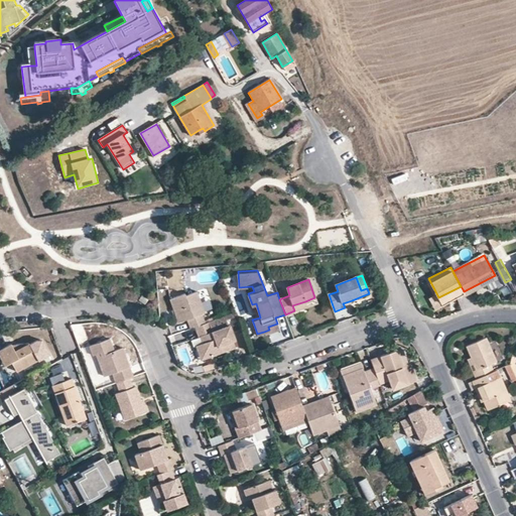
[(463,289),(461,286),(438,297),(440,301),(463,289)]
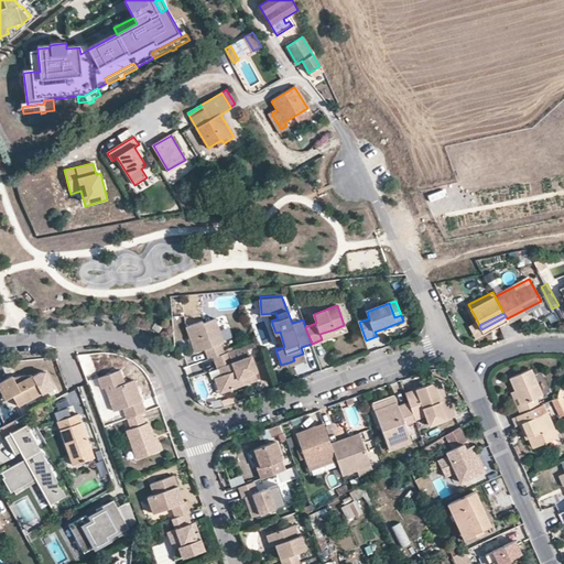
[(208,358),(213,357),(225,353),(220,343),(224,342),(215,318),(202,323),(201,321),(185,326),(195,351),(205,348),(208,358)]
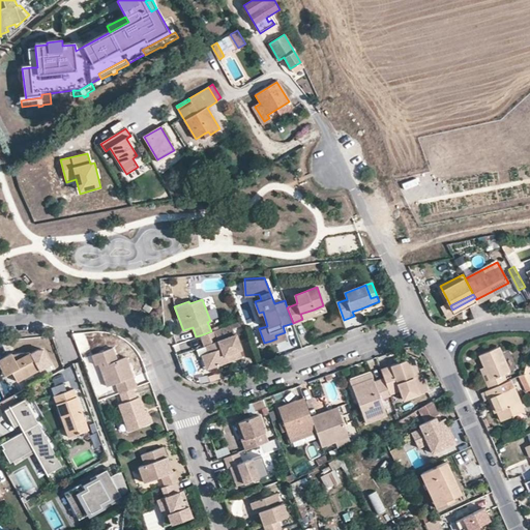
[(450,305),(447,299),(440,302),(445,313),(452,310),(450,305)]
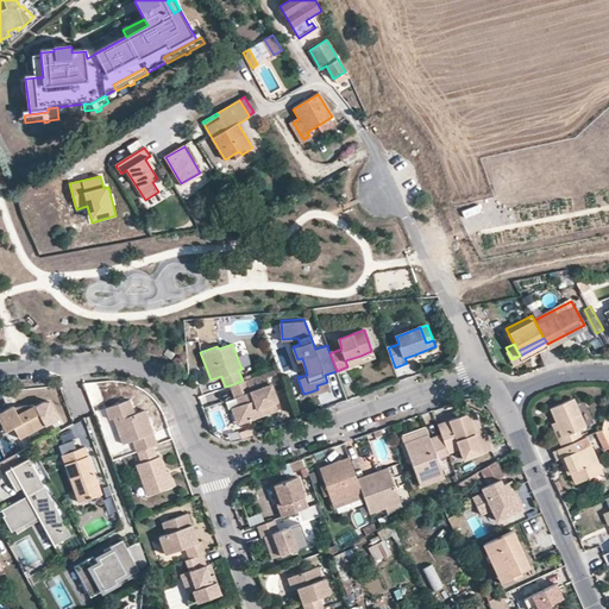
[(169,349),(165,355),(173,359),(176,355),(169,349)]
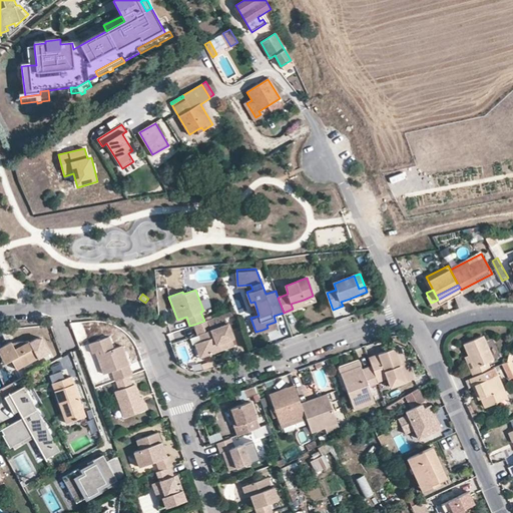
[(291,304),(293,309),(306,304),(304,300),(291,304)]
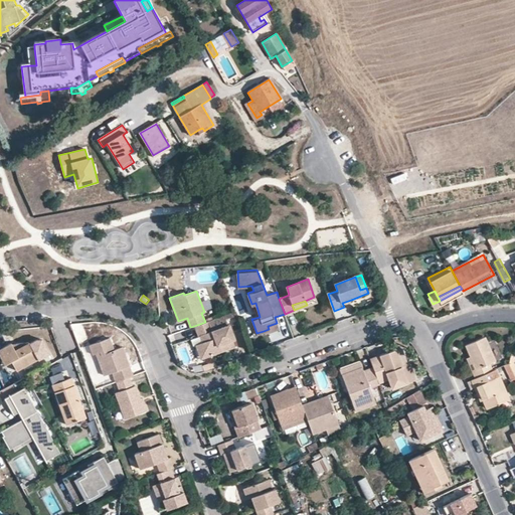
[(223,324),(222,318),(236,313),(235,311),(205,322),(208,329),(223,324)]
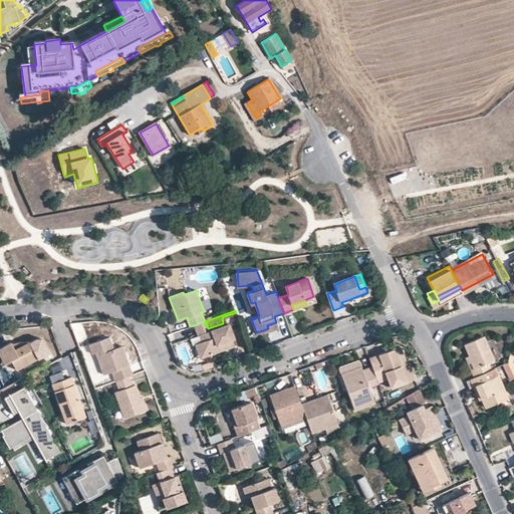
[(208,328),(205,321),(194,325),(198,335),(200,335),(202,341),(198,342),(202,355),(230,345),(227,338),(230,337),(225,323),(223,323),(208,328)]
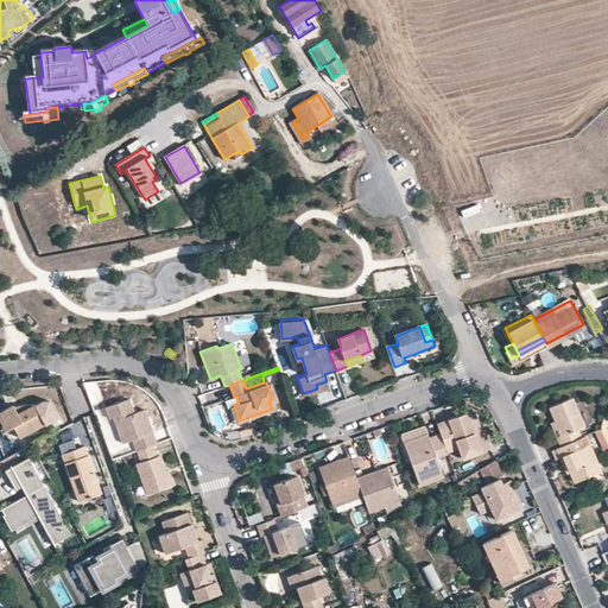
[(328,387),(327,381),(316,385),(317,388),(311,391),(312,393),(328,387)]
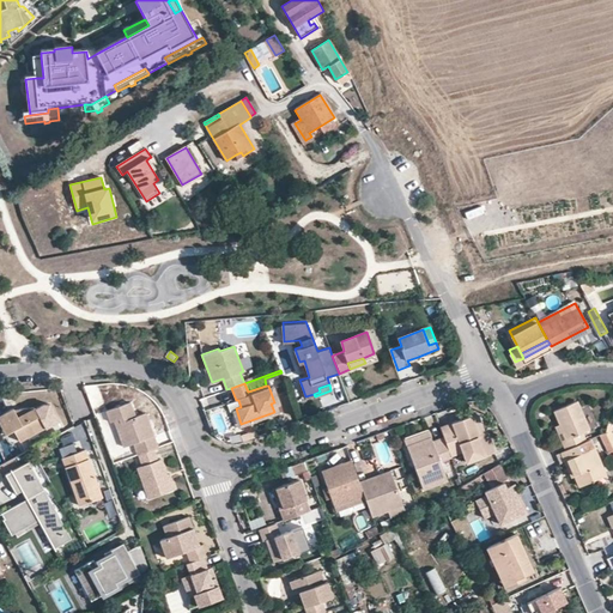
[(111,420),(115,418),(120,418),(131,443),(133,442),(138,454),(138,453),(155,447),(159,445),(145,411),(135,414),(129,400),(107,410),(111,420)]
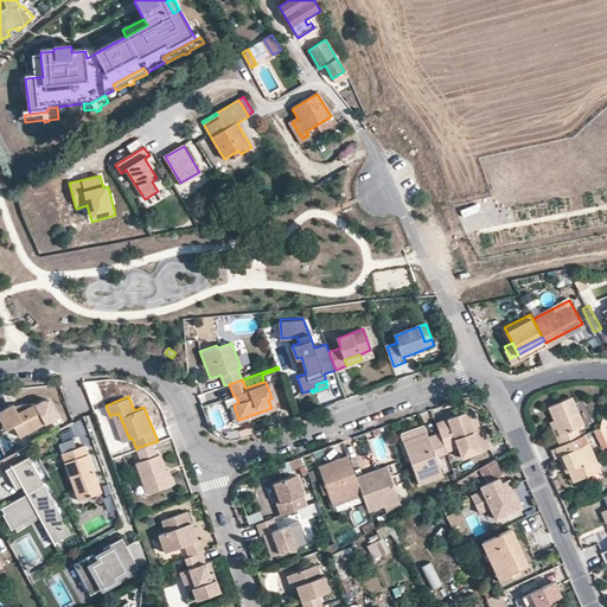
[(551,409),(557,422),(563,436),(558,439),(562,447),(582,438),(579,430),(586,427),(574,400),(551,409)]
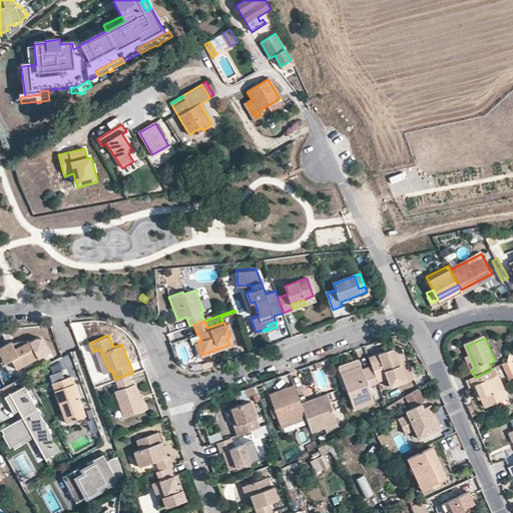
[(50,354),(43,339),(37,339),(30,342),(32,344),(39,341),(43,350),(37,355),(38,358),(38,359),(50,354)]
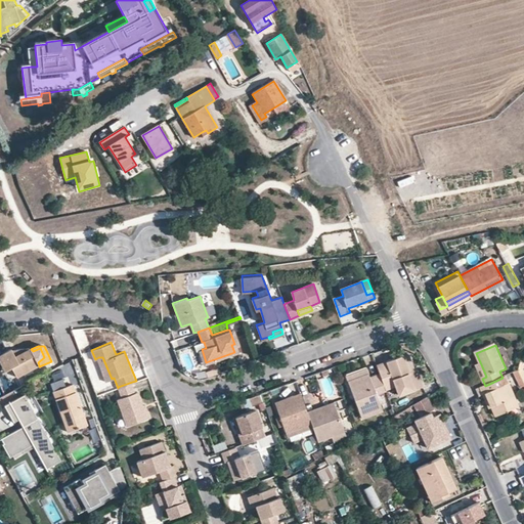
[(14,353),(12,349),(0,355),(0,359),(5,370),(12,367),(17,377),(39,365),(38,362),(44,357),(40,348),(33,351),(31,349),(31,348),(17,348),(18,351),(14,353)]
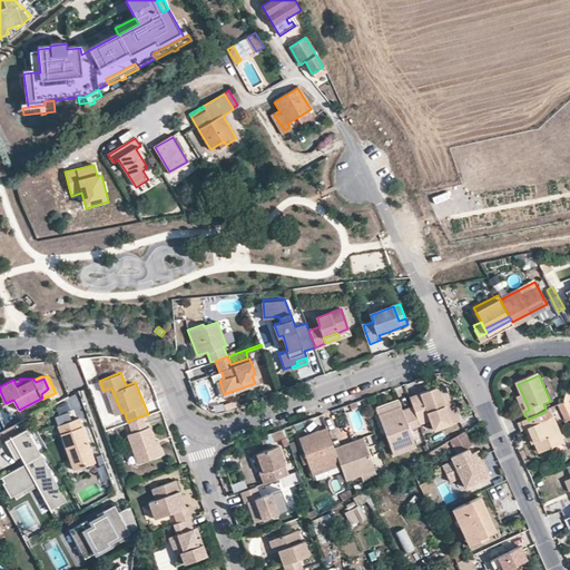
[(224,394),(219,380),(215,381),(220,395),(224,394)]
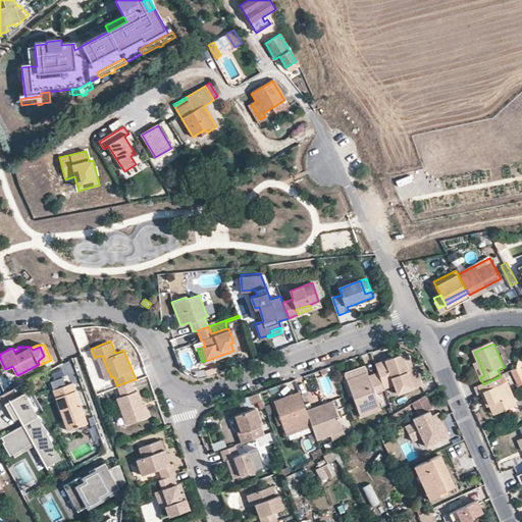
[(402,354),(375,363),(378,372),(380,378),(390,374),(398,393),(422,384),(415,368),(413,368),(408,370),(402,354)]
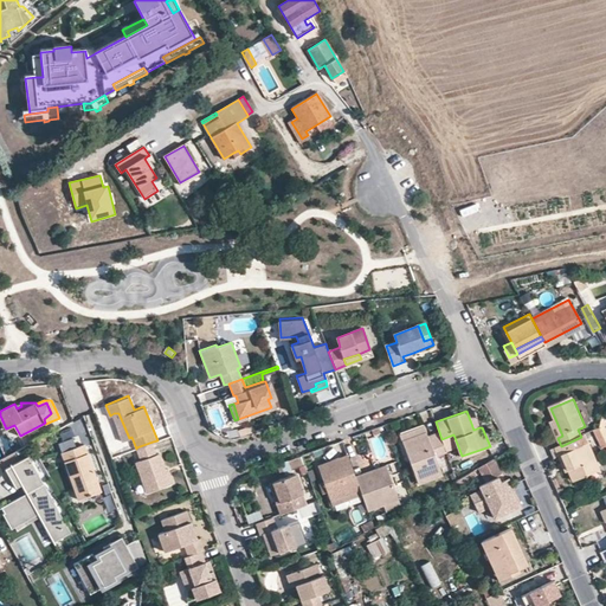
[(472,412),(466,411),(474,430),(479,427),(472,412)]
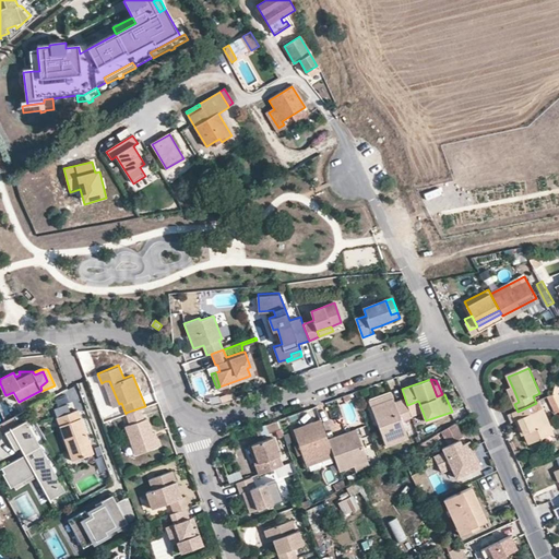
[(109,381),(105,381),(114,406),(119,404),(109,381)]
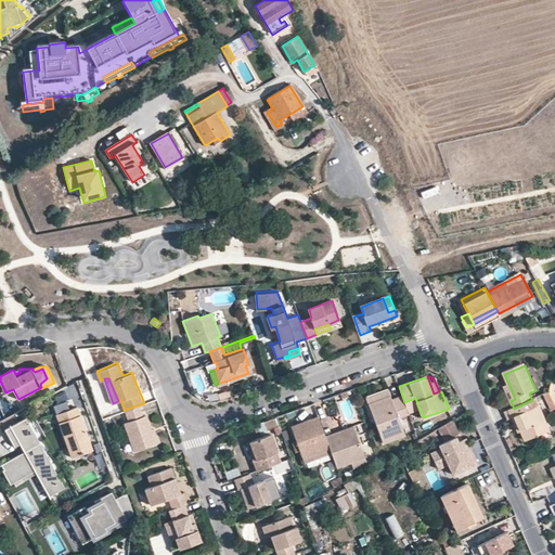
[(515,399),(510,386),(505,387),(511,401),(515,399)]
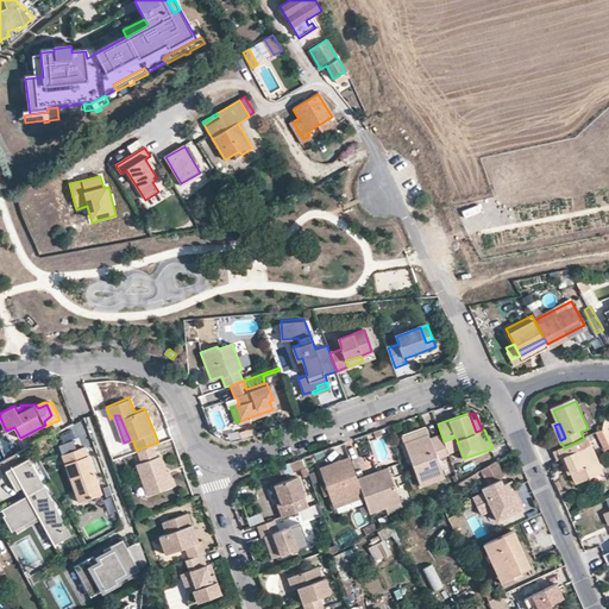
[(403,443),(428,433),(426,427),(401,437),(403,443)]
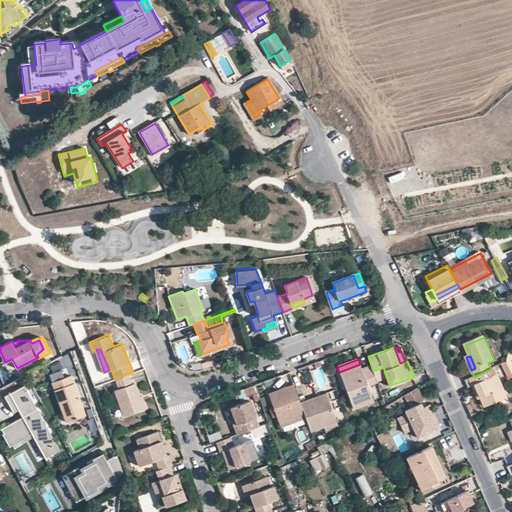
[(204,369),(217,364),(215,360),(203,364),(204,369)]
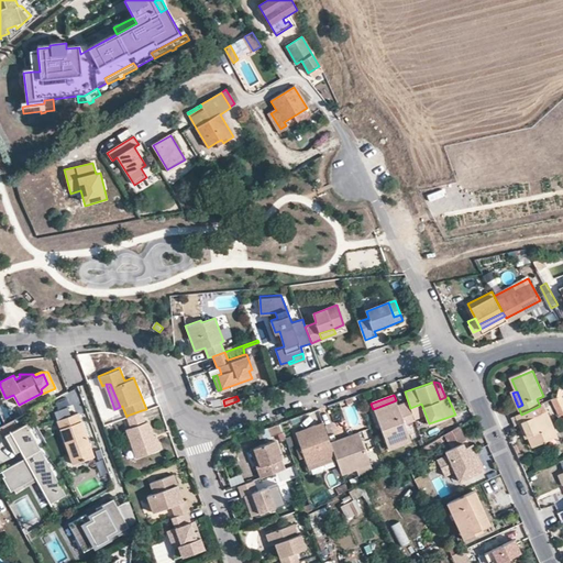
[(562,414),(562,409),(558,398),(552,400),(560,416),(562,414)]
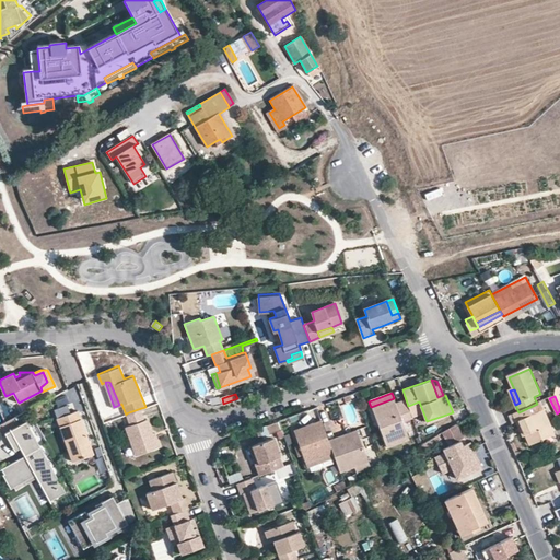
[(408,406),(406,399),(396,401),(394,398),(371,407),(385,445),(408,438),(403,420),(412,417),(408,406)]
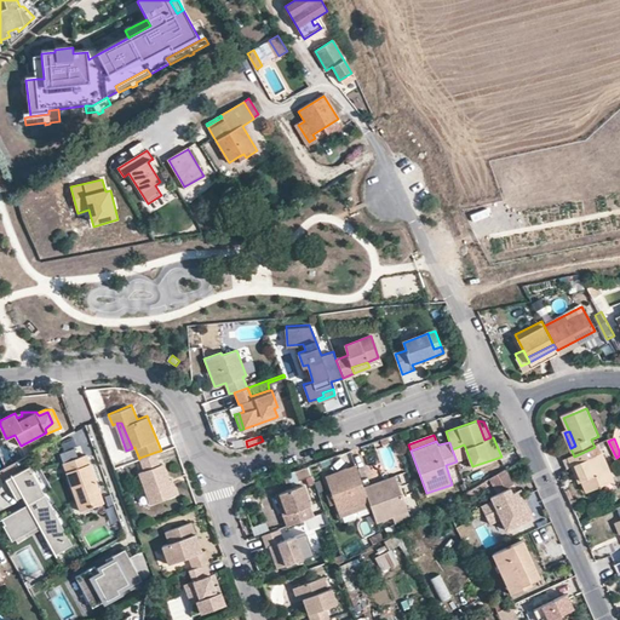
[(603,454),(600,446),(595,447),(574,457),(569,459),(573,468),(574,469),(578,468),(584,482),(589,493),(615,482),(603,454)]
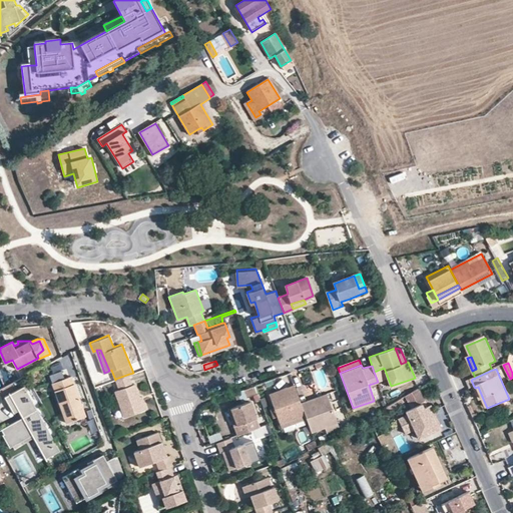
[(54,384),(66,380),(63,372),(51,377),(54,384)]
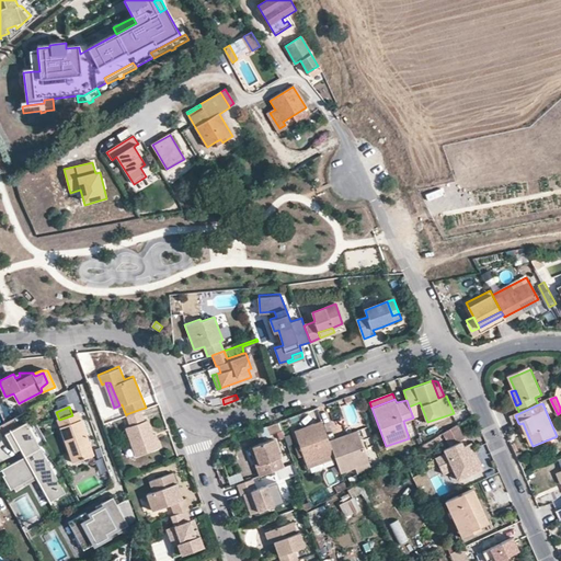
[(145,420),(141,409),(126,414),(130,425),(126,427),(136,455),(159,447),(148,419),(145,420)]
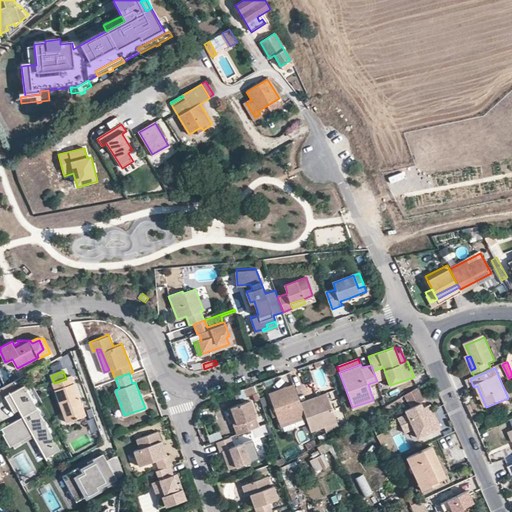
[(66,379),(54,383),(68,423),(87,417),(72,377),(66,379)]
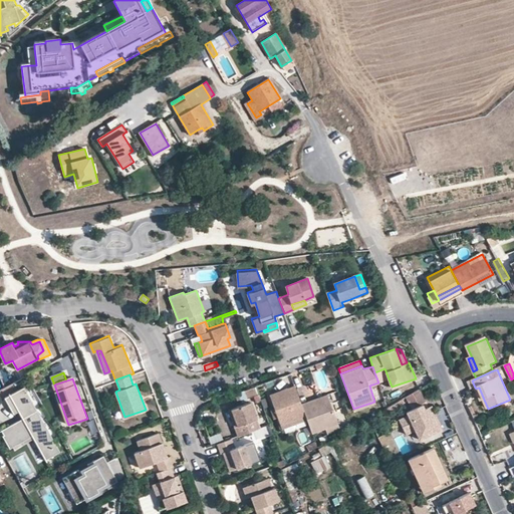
[(305,415),(301,404),(294,386),(270,395),(280,424),(305,415)]
